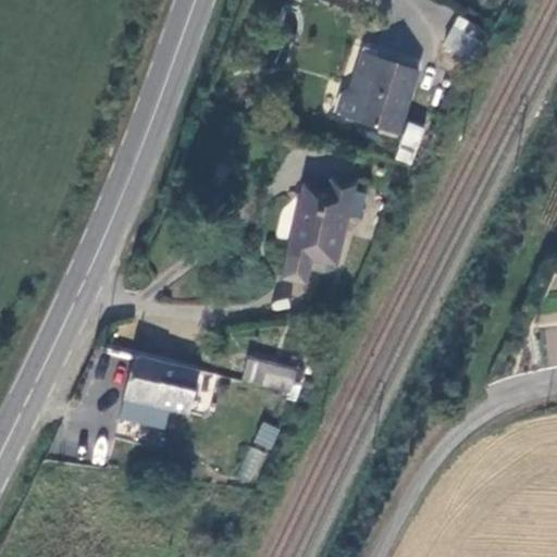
[(438,44),(463,59),(482,31),(457,14),(438,44)]
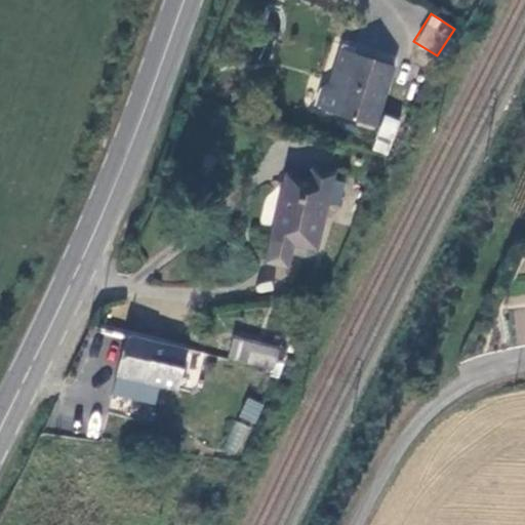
[(344,48),(322,112),(377,129),(398,67),(344,48)]
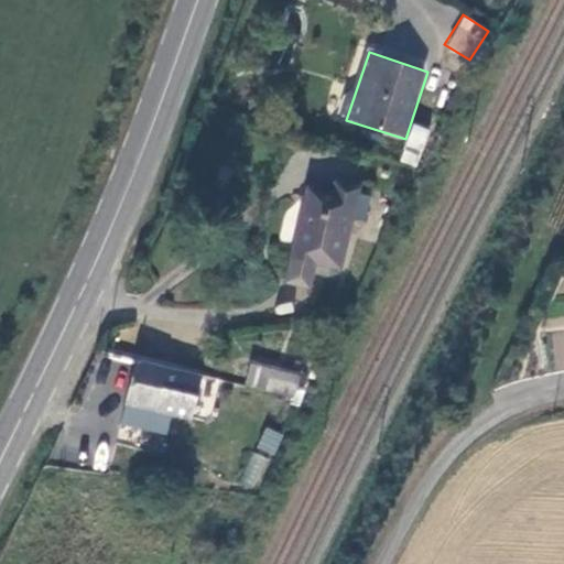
[(305,187),(286,261),(337,274),(350,220),(358,193),(359,188),(332,182),(328,193),(305,187)]
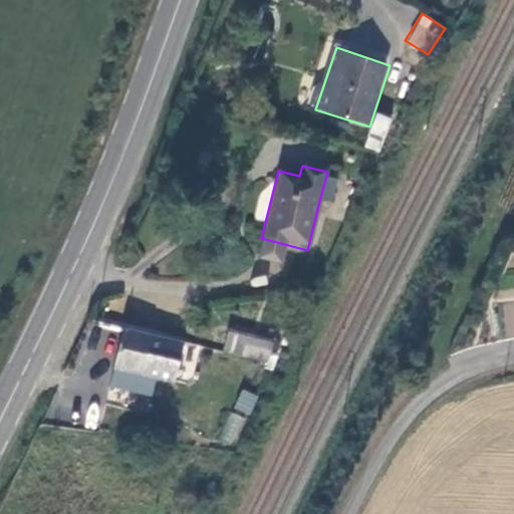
[(326,176),(319,201),(330,203),(336,179),(326,176)]
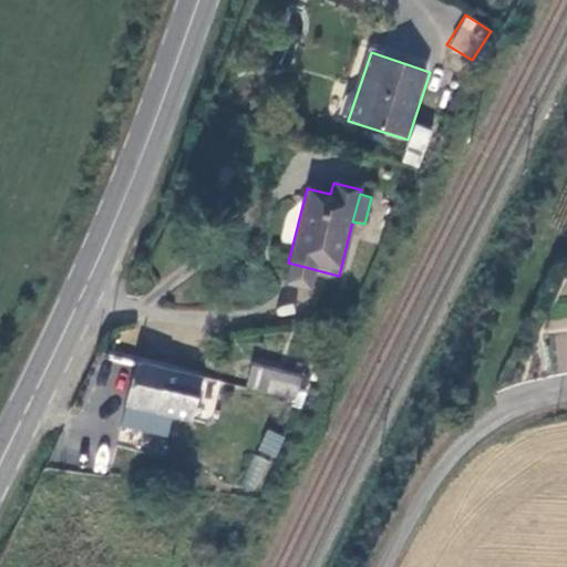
[(178,375),(133,364),(122,405),(152,413),(156,398),(173,401),(178,375)]
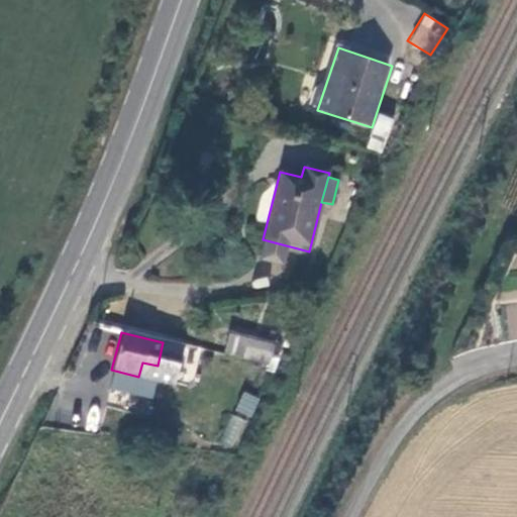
[(224,353),(272,365),(277,344),(229,335),(224,353)]
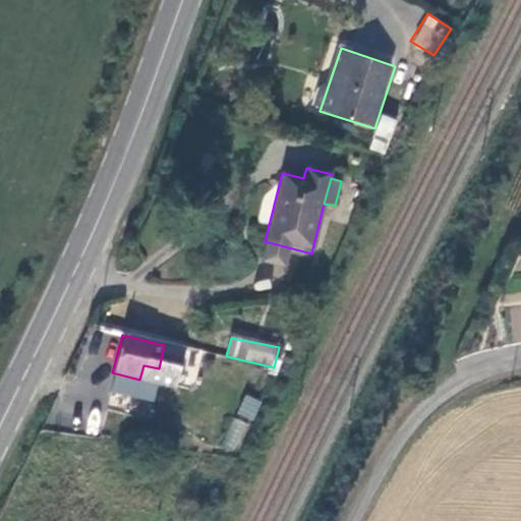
[(139,380),(112,372),(108,391),(150,402),(159,368),(143,365),(139,380)]
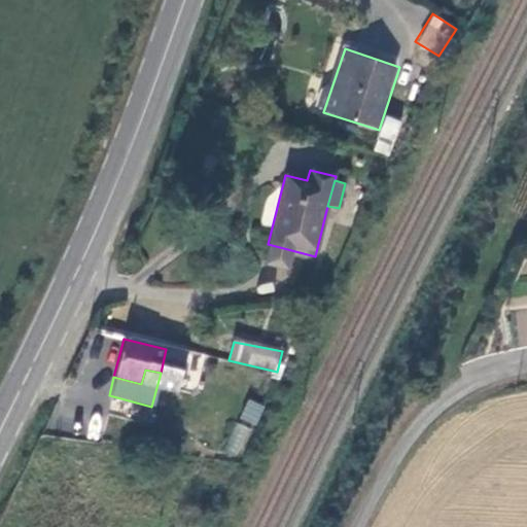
[(248,397),(239,419),(255,425),(265,405),(248,397)]
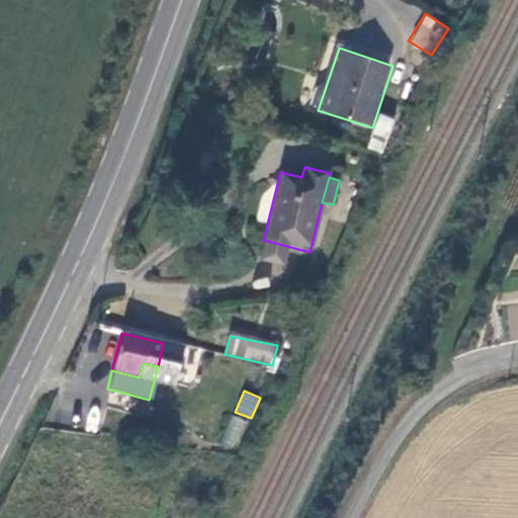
[(237,447),(247,421),(231,415),(221,441),(237,447)]
